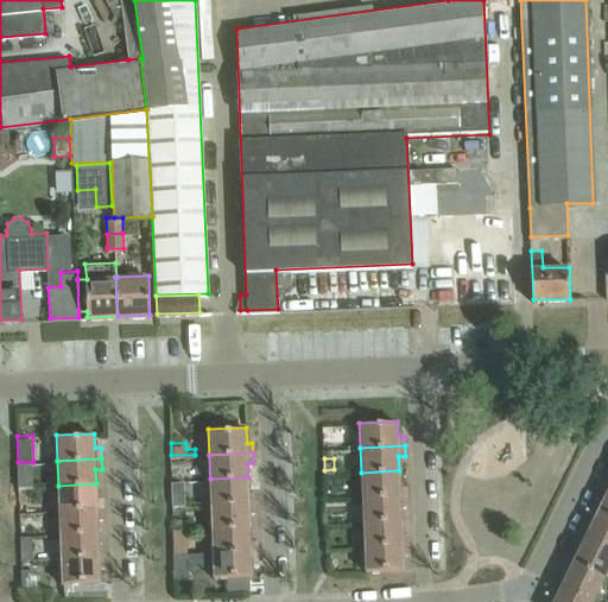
[(35,485),(33,462),(18,462),(18,486),(35,485)]
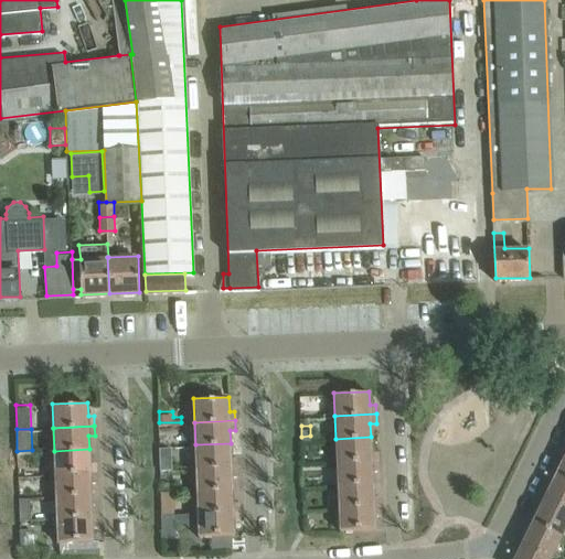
[(371,450),(371,437),(336,439),(337,461),(377,459),(377,450),(371,450)]
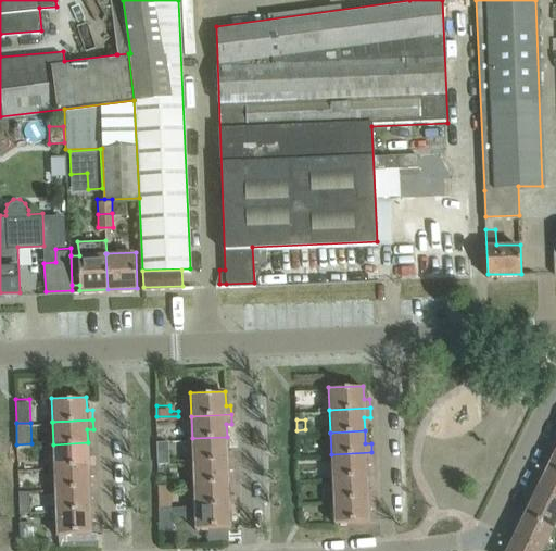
[(227,449),(227,437),(192,438),(192,460),(234,459),(234,449),(227,449)]
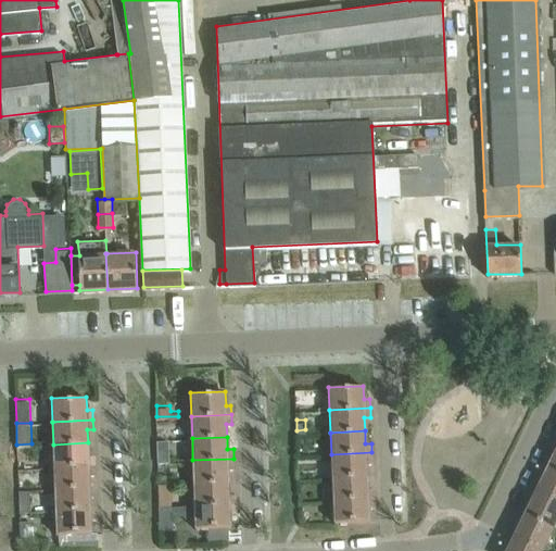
[(169,461),(168,439),(167,439),(156,440),(158,462),(167,461),(169,461)]
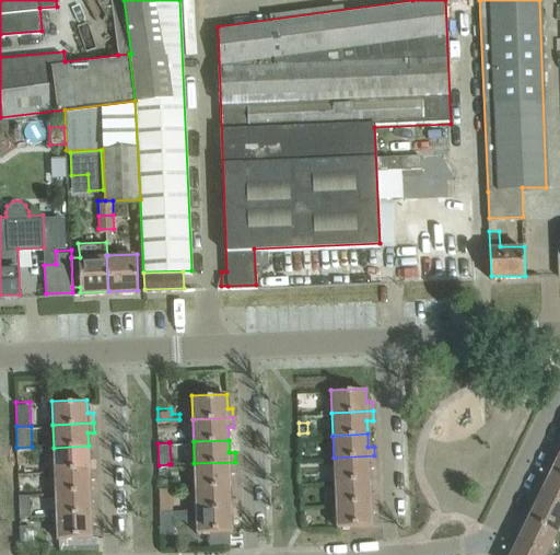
[(90,459),(89,446),(54,448),(55,470),(96,467),(96,459),(90,459)]
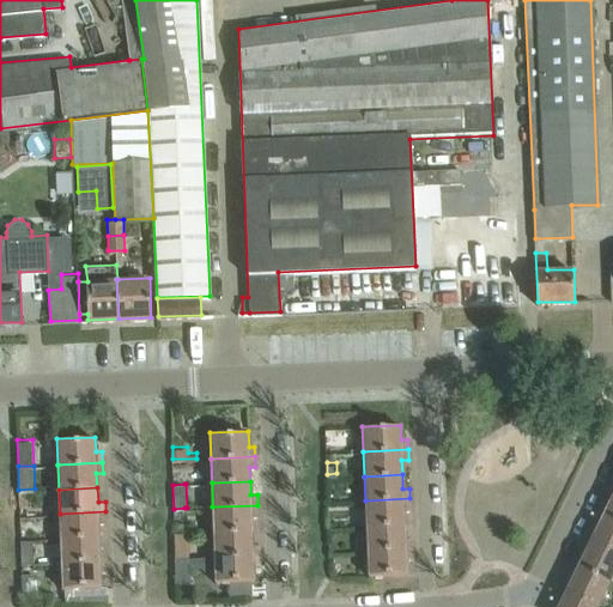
[(612,519),(612,491),(602,514),(612,519)]
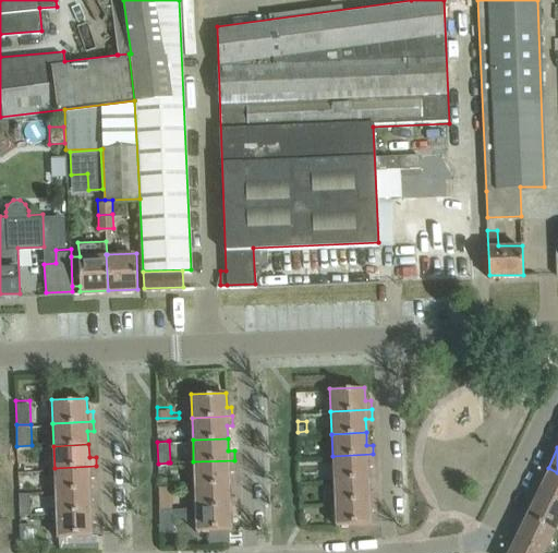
[(373,464),(373,454),(332,456),(334,478),(368,477),(368,464),(373,464)]
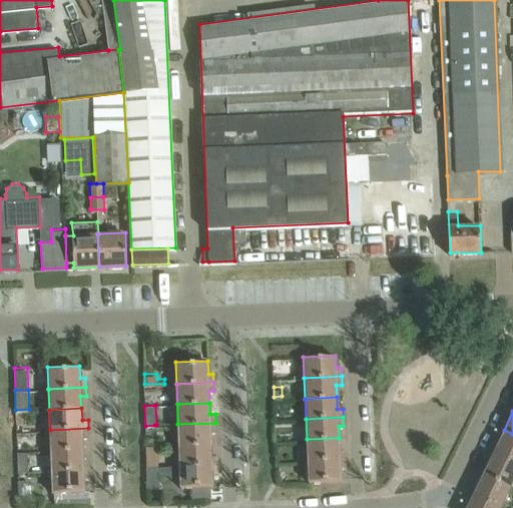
[(216,431),(215,423),(177,424),(178,444),(211,443),(211,431),(216,431)]
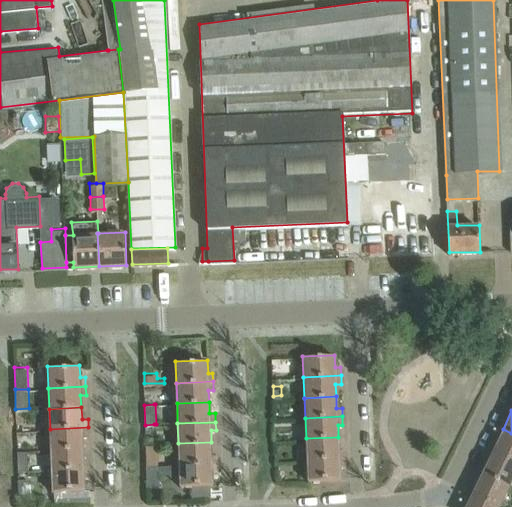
[(88,435),(88,427),(50,429),(51,449),(84,447),(83,436),(88,435)]
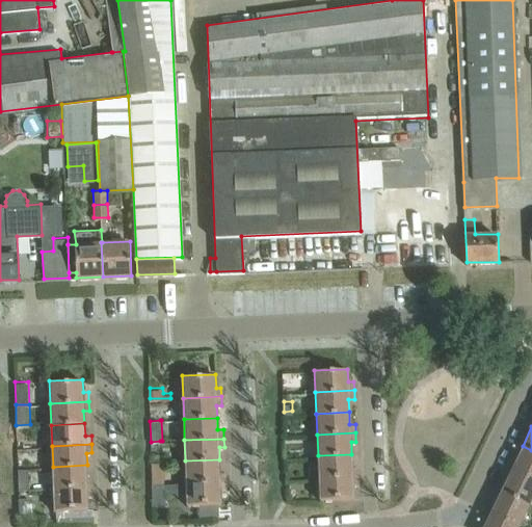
[(531,477),(531,450),(523,446),(512,468),(531,477)]
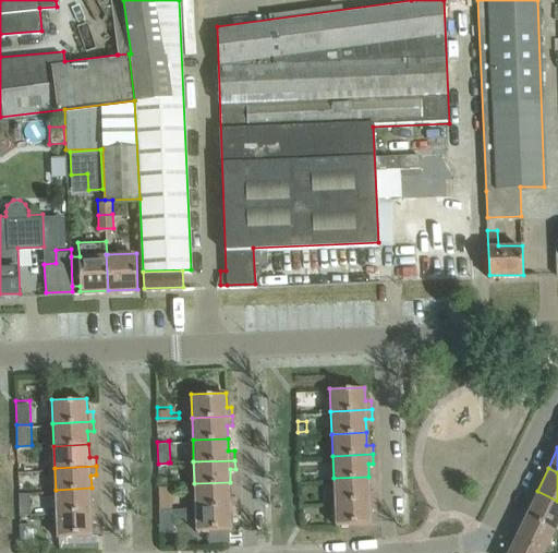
[(35,488),(55,487),(53,469),(34,471),(35,488)]
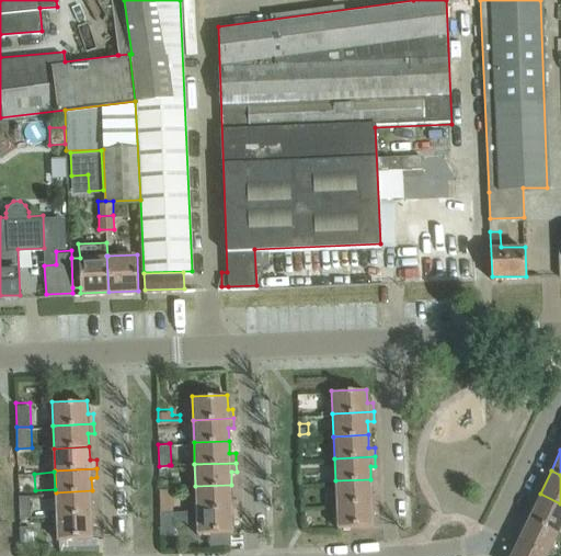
[(371,491),(370,479),(335,480),(336,502),(378,500),(378,491),(371,491)]
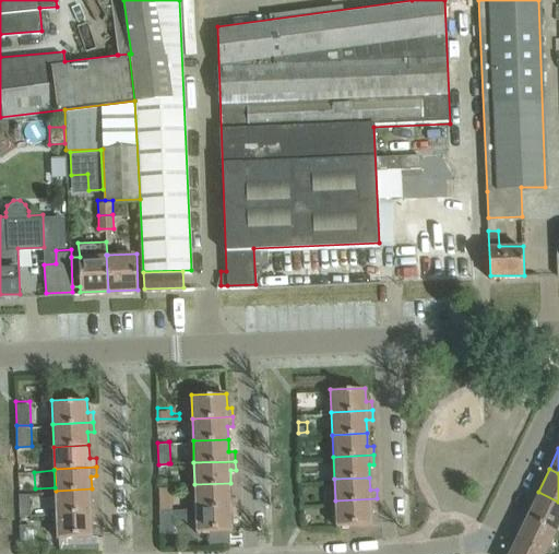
[(232,496),(230,483),(194,484),(195,507),(237,505),(237,496),(232,496)]
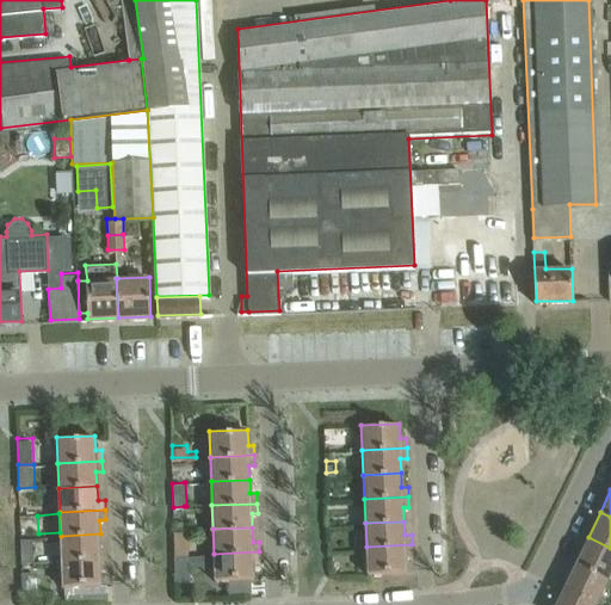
[(187,555),(187,530),(173,531),(174,555),(187,555)]
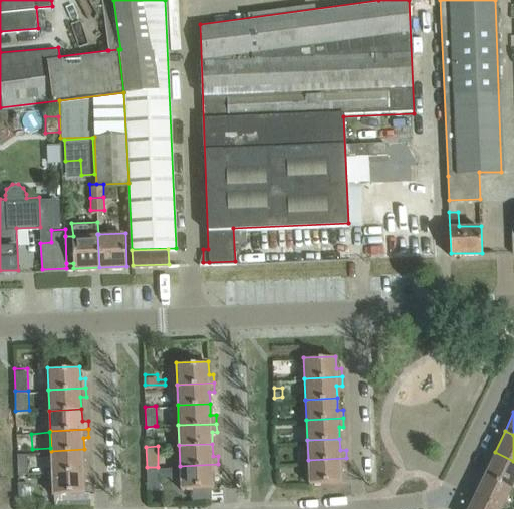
[(85,461),(84,449),(51,451),(52,471),(90,469),(90,461),(85,461)]
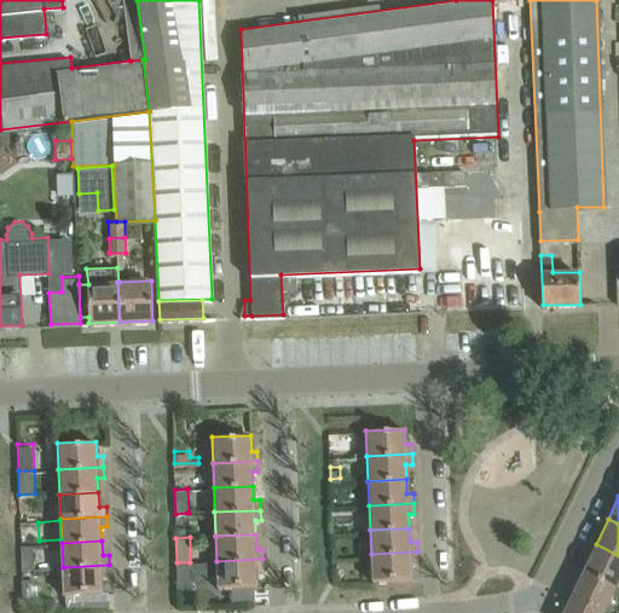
[(34,567),(33,544),(21,544),(22,568),(34,567)]
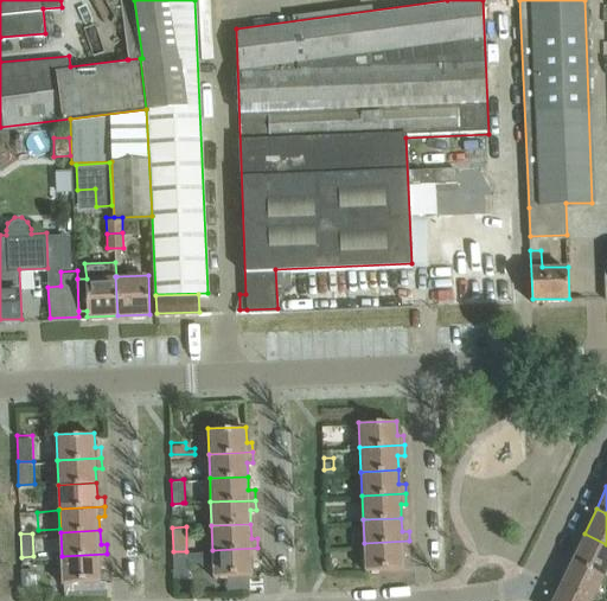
[(604,575),(606,567),(606,544),(585,534),(572,560),(604,575)]
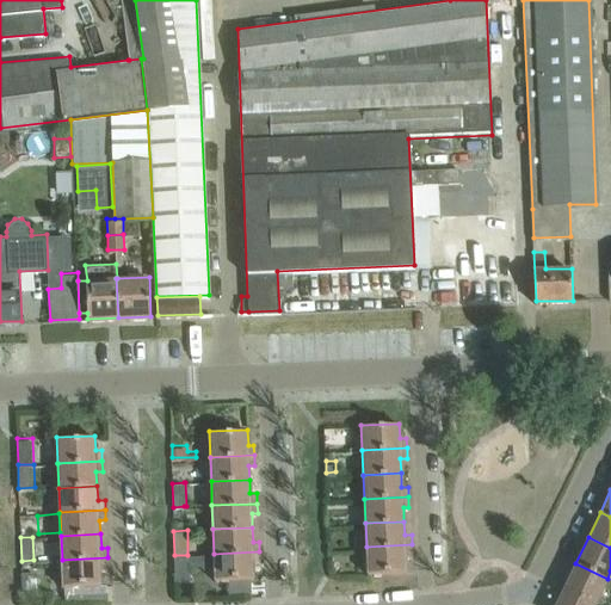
[(413,555),(412,544),(366,547),(368,572),(406,569),(406,555),(413,555)]
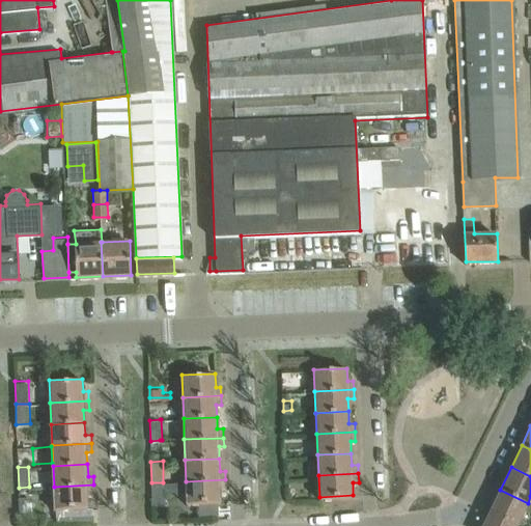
[(226,489),(225,479),(186,481),(187,503),(221,501),(221,489),(226,489)]
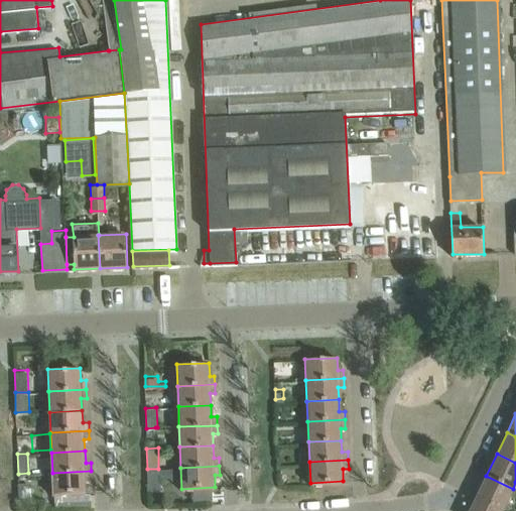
[(159,488),(158,469),(147,469),(148,489),(159,488)]
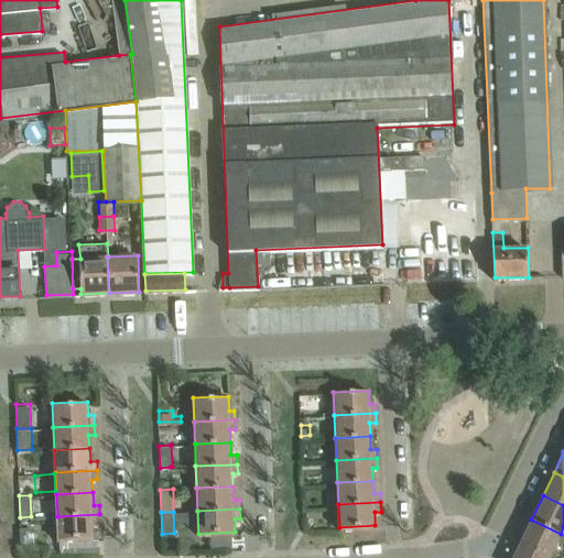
[(99,524),(99,514),(57,516),(58,539),(94,538),(94,524),(99,524)]
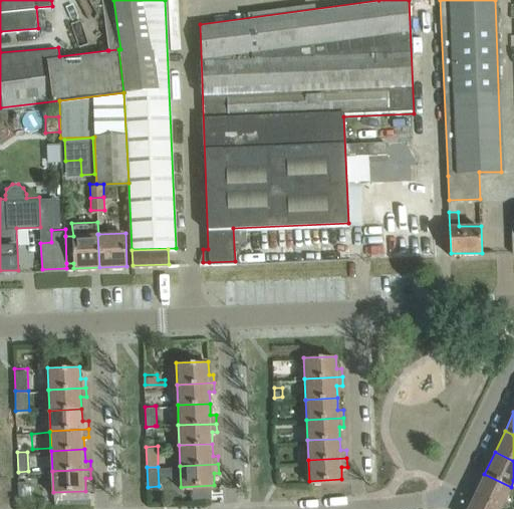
[(500,508),(511,487),(484,474),(474,495),(500,508)]
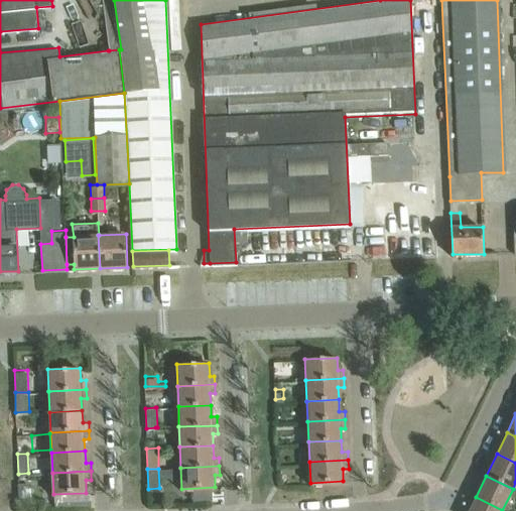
[(476,497),(469,510),(504,510),(502,510),(476,497)]
